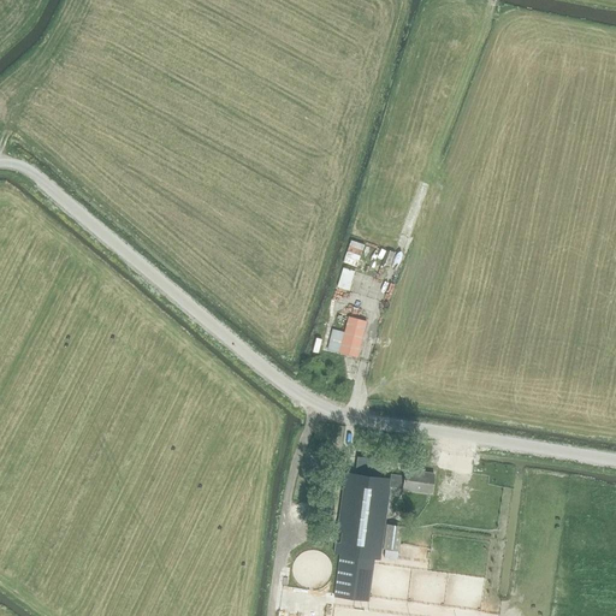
[(342,267),(336,286),(348,291),(354,271),(342,267)]
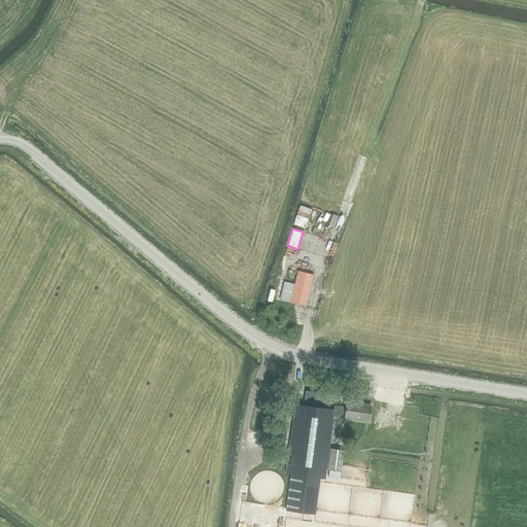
[(297,271),(293,283),(284,281),(279,300),(289,303),(305,307),(313,275),(297,271)]
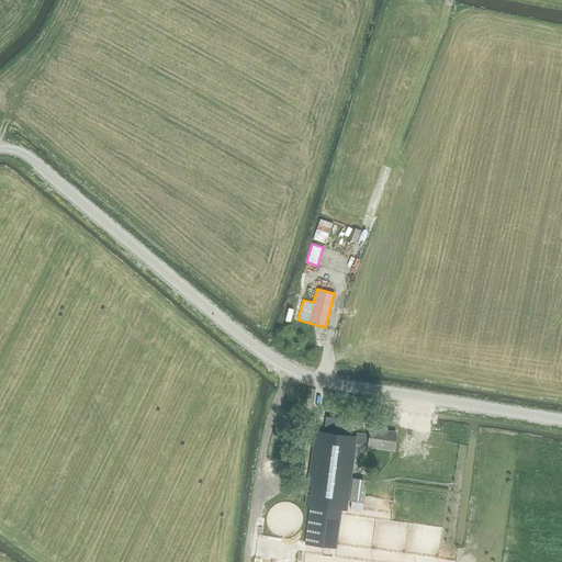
[(348,428),(350,415),(337,413),(337,415),(326,413),(325,424),(333,425),(332,426),(348,428)]
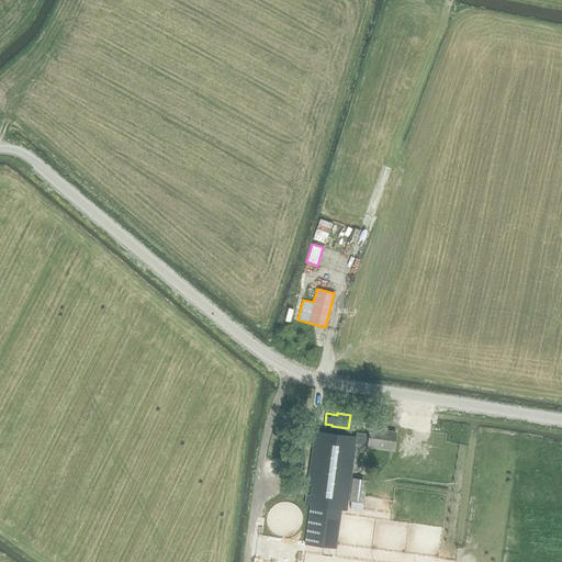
[(356,437),(314,431),(306,487),(311,487),(310,495),(305,494),(304,505),(310,506),(330,509),(340,510),(346,512),(355,451),(356,438),(356,437)]
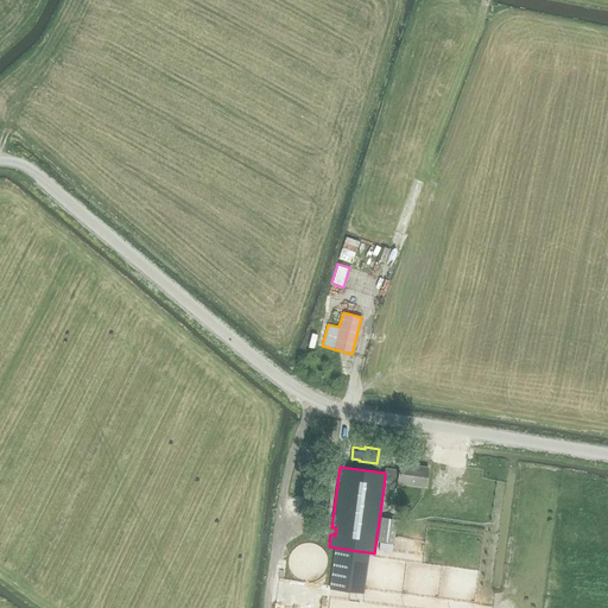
[(384,488),(396,489),(394,493),(432,498),(436,473),(398,468),(397,475),(385,474),(384,488)]
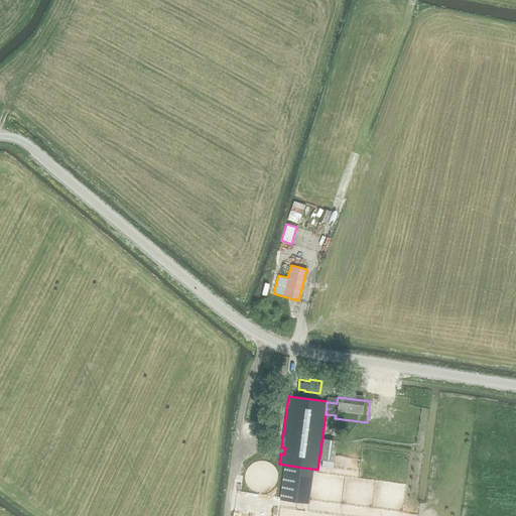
[(319,461),(321,461),(334,463),(337,441),(323,439),(319,461)]
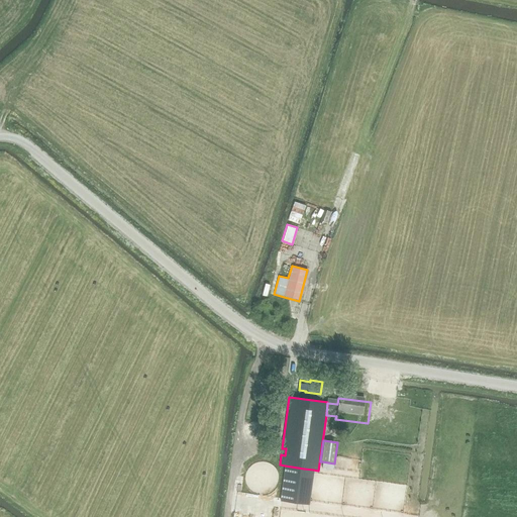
[(280,501),(299,504),(304,469),(285,466),(280,501)]
